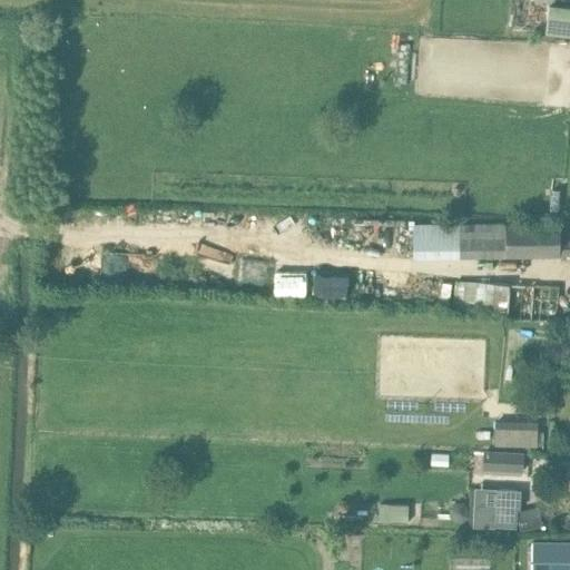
[(569,7),(548,5),(544,33),(569,37),(569,7)]
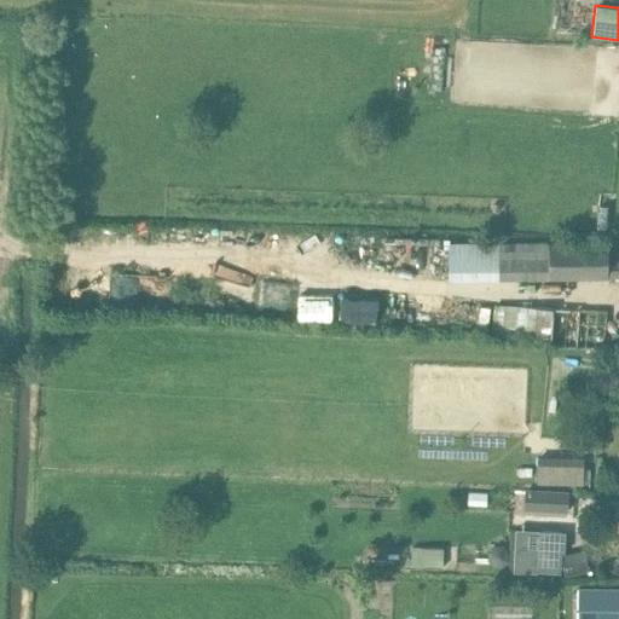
[(618,237),(607,238),(607,242),(449,242),(449,279),(608,277),(618,276),(618,237)]
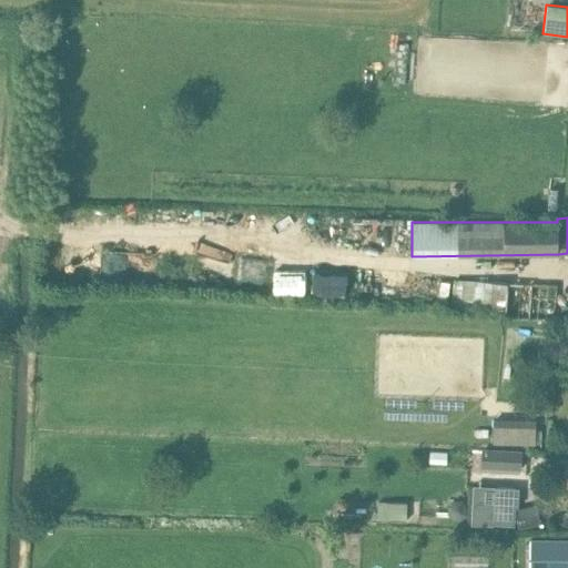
[(504,312),(506,283),(453,277),(450,306),(504,312)]
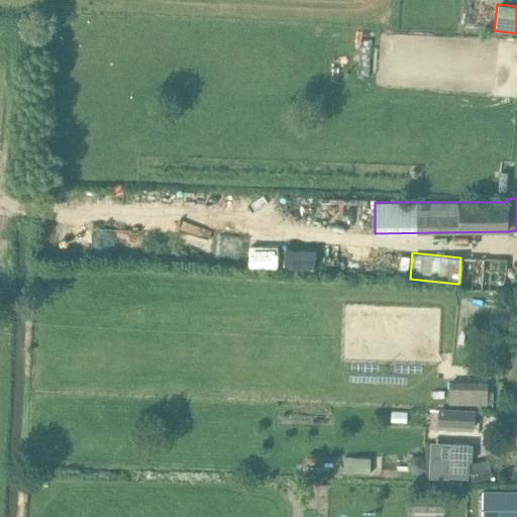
[(489,406),(489,381),(449,380),(449,405),(489,406)]
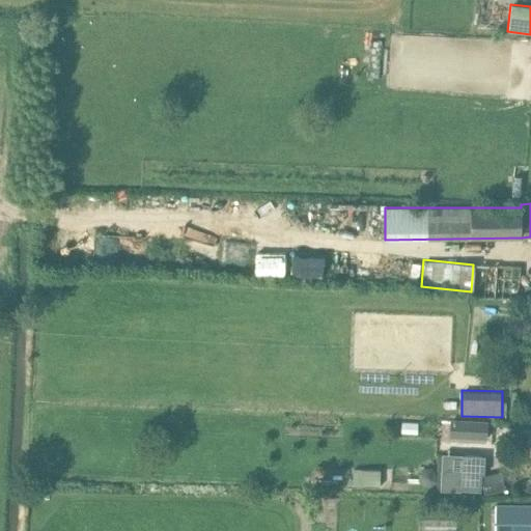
[(472,421),(472,437),(486,438),(487,422),(472,421)]
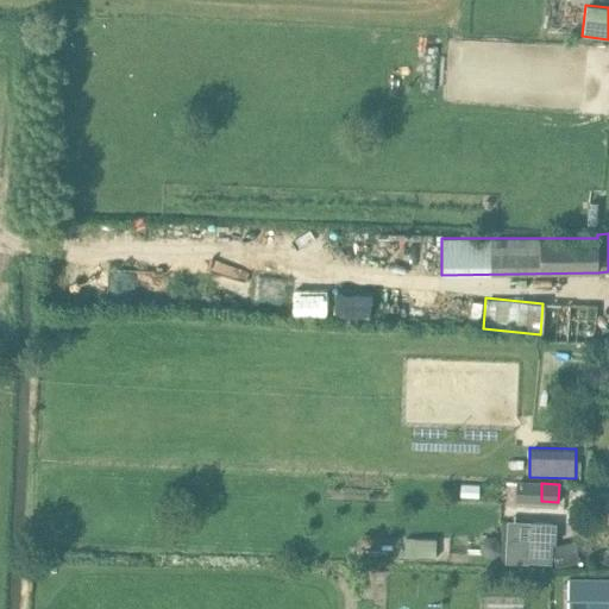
[(531,531),(528,562),(550,563),(551,547),(545,547),(546,531),(531,531)]
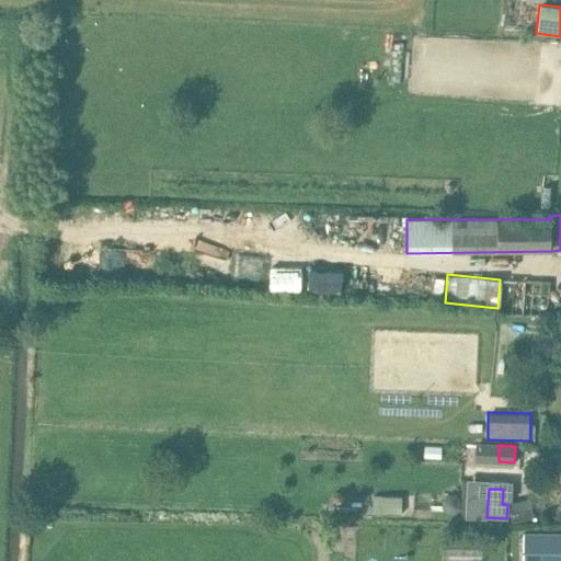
[(375,493),(375,511),(402,512),(403,495),(375,493)]
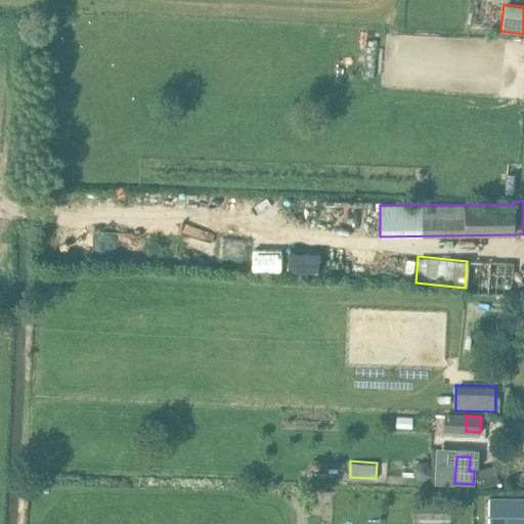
[(479,485),(498,480),(494,464),(475,469),(479,485)]
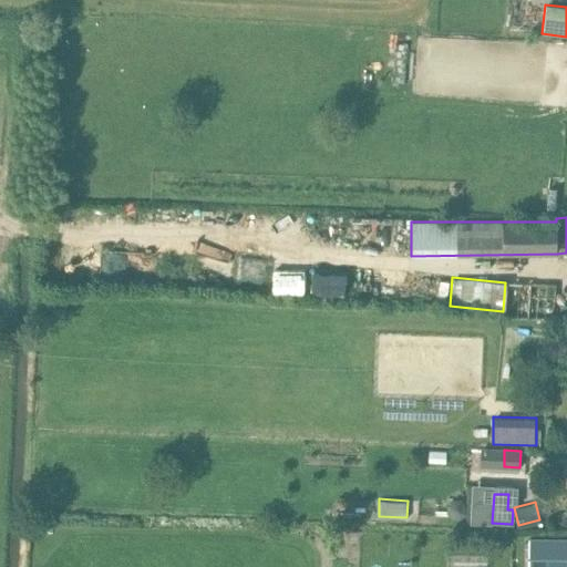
[(566,566),(566,538),(529,538),(528,566),(566,566)]
